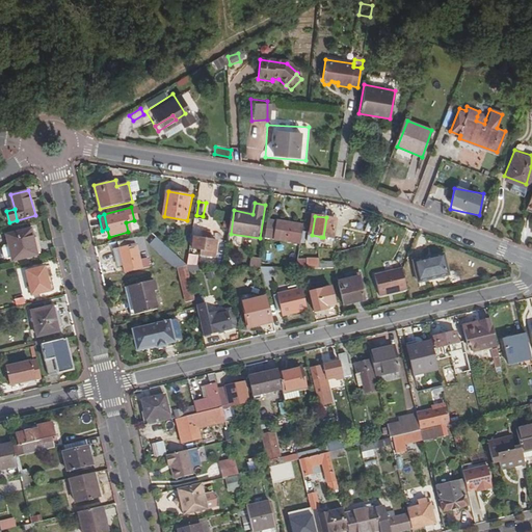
[(336,219),(326,217),(323,237),(333,239),(336,219)]
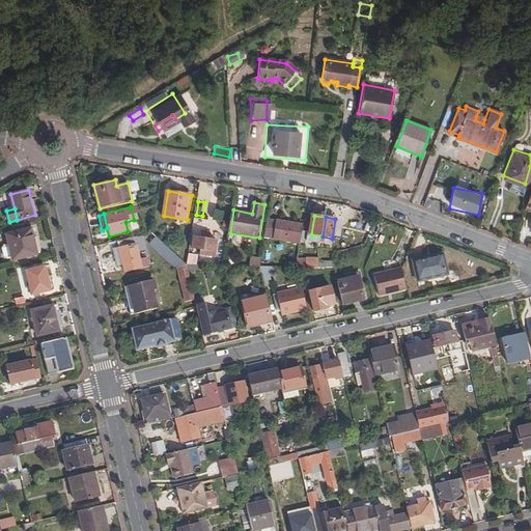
[(371,230),(381,234),(386,221),(376,217),(371,230)]
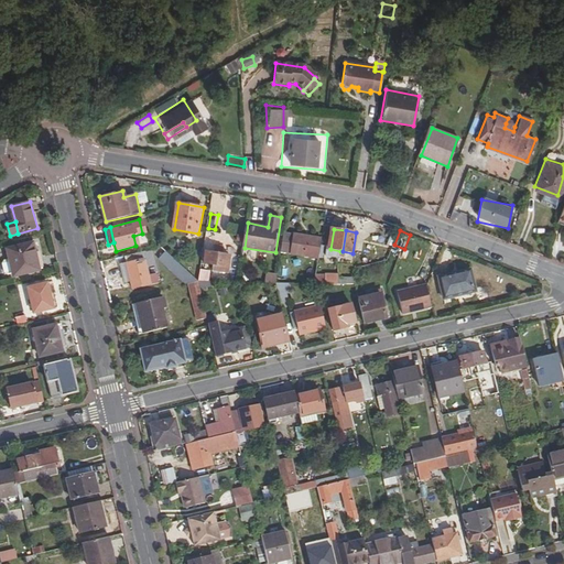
[(285,234),(281,252),(320,258),(323,239),(285,234)]
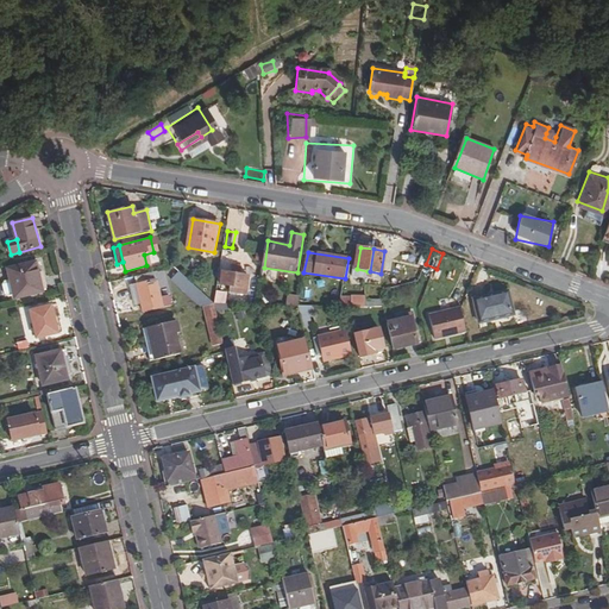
[(8,268),(11,278),(14,295),(16,297),(43,292),(42,290),(38,272),(35,262),(8,268)]
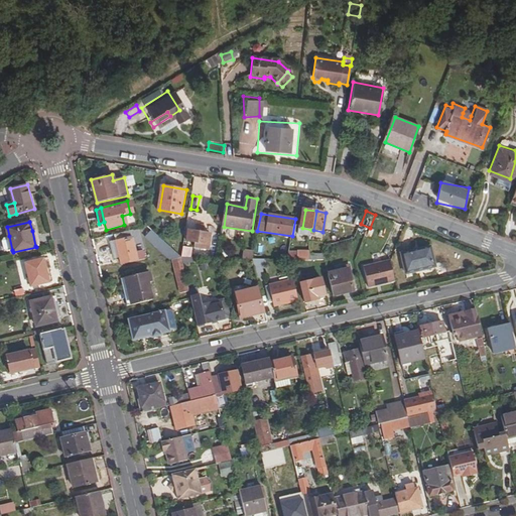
[(130,230),(115,233),(122,264),(139,260),(133,237),(131,237),(130,230)]
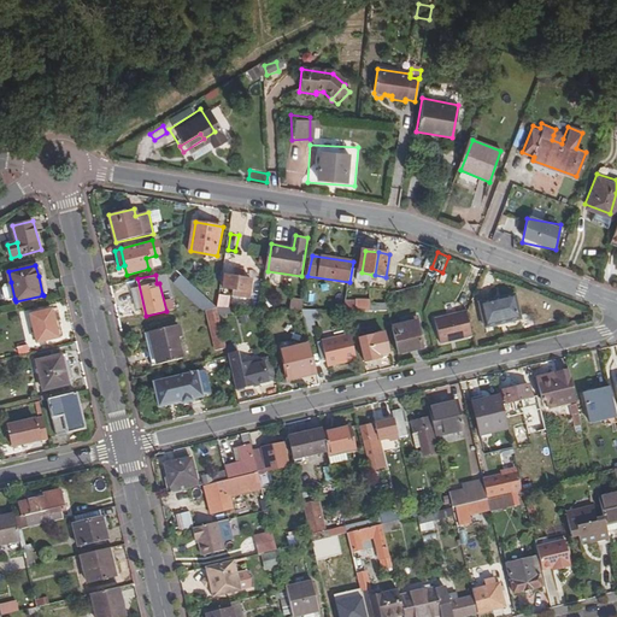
[(201,305),(209,298),(183,275),(176,282),(201,305)]
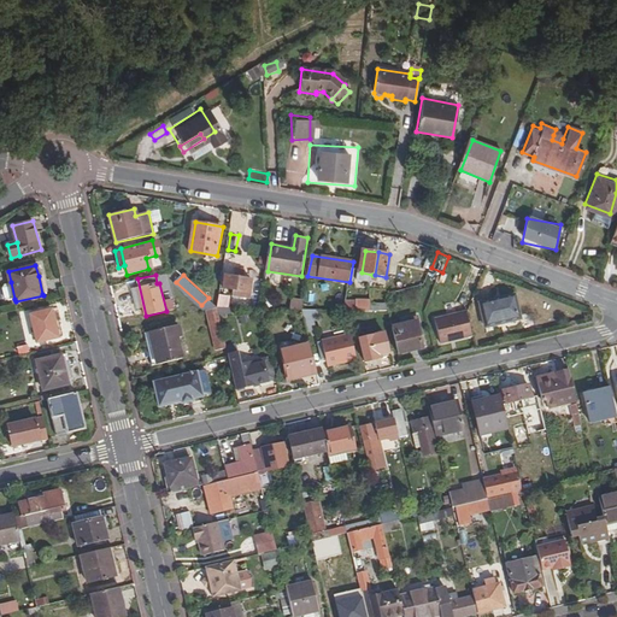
[(223,275),(222,282),(225,283),(224,288),(234,289),(233,295),(251,298),(253,280),(223,275)]
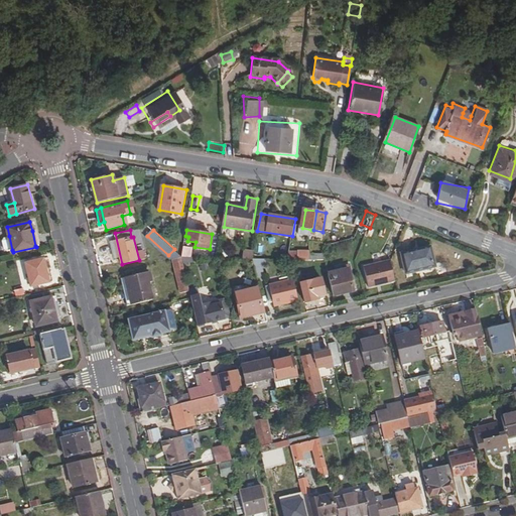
[(8,251),(12,250),(9,236),(5,236),(2,241),(4,249),(8,251)]
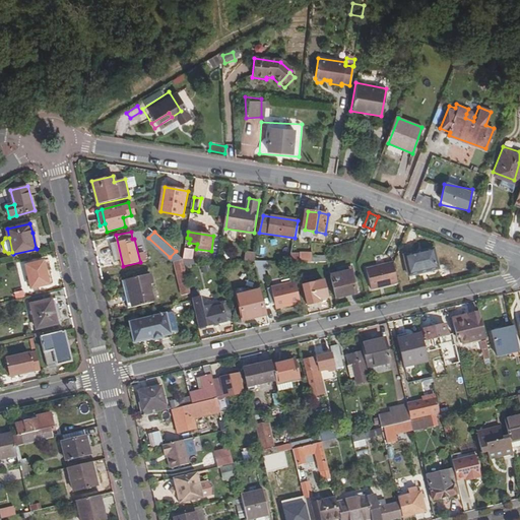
[(248,252),(246,261),(255,261),(256,253),(248,252)]
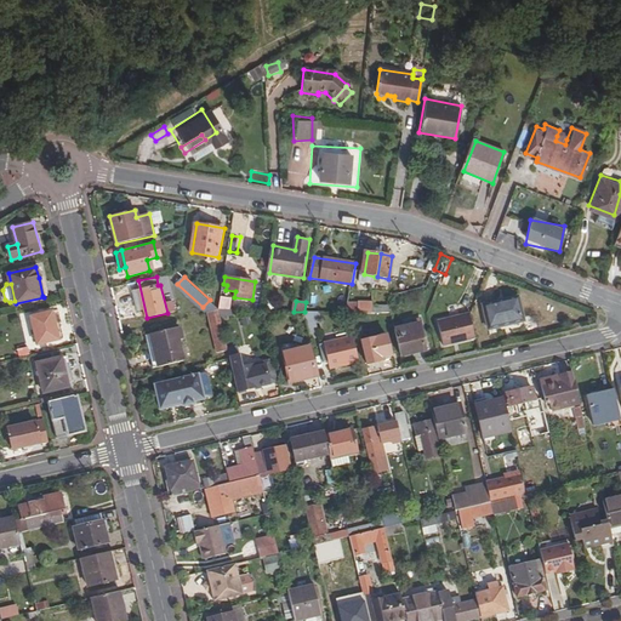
[(360,302),(359,313),(375,313),(375,302),(360,302)]
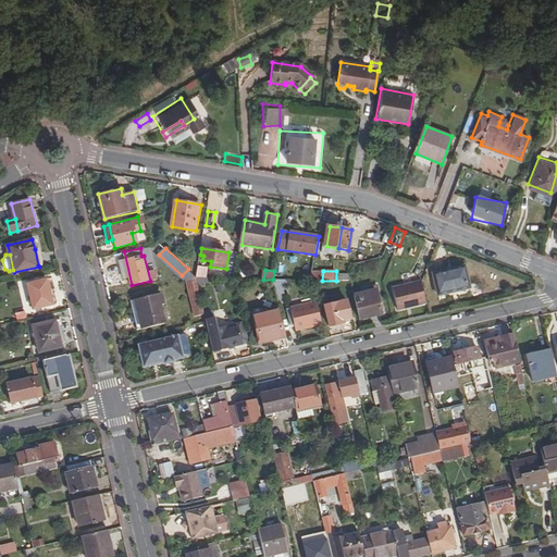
[(469,272),(438,280),(442,294),(472,287),(469,272)]
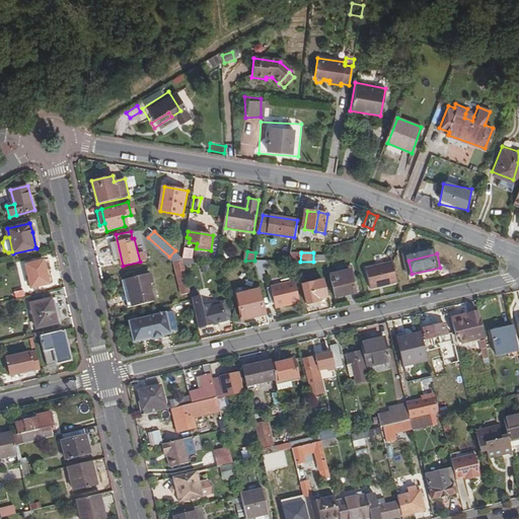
[(29,288),(49,284),(46,273),(43,260),(24,265),(29,288)]
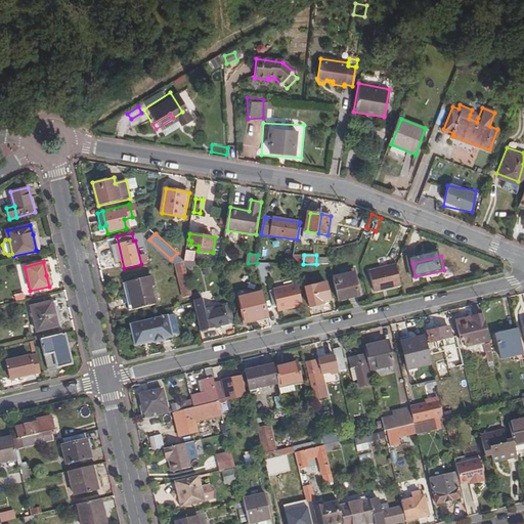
[(181,262),(173,264),(181,296),(189,294),(181,262)]
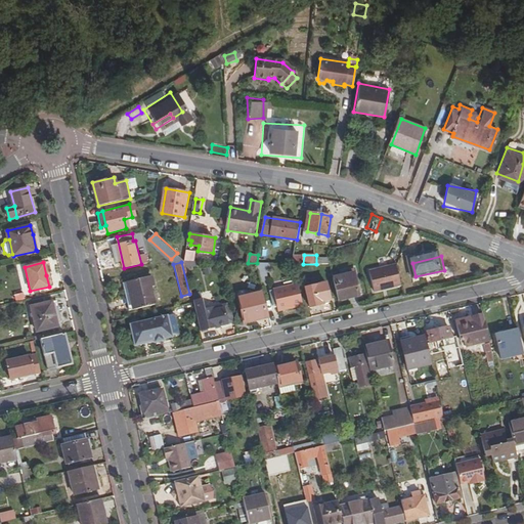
[(399,266),(399,264),(372,270),(376,292),(404,285),(399,266)]
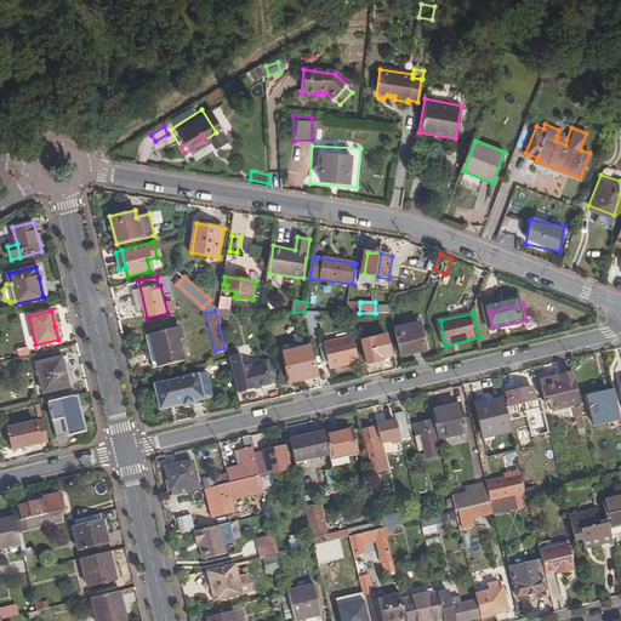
[(307,319),(311,336),(319,334),(314,317),(307,319)]
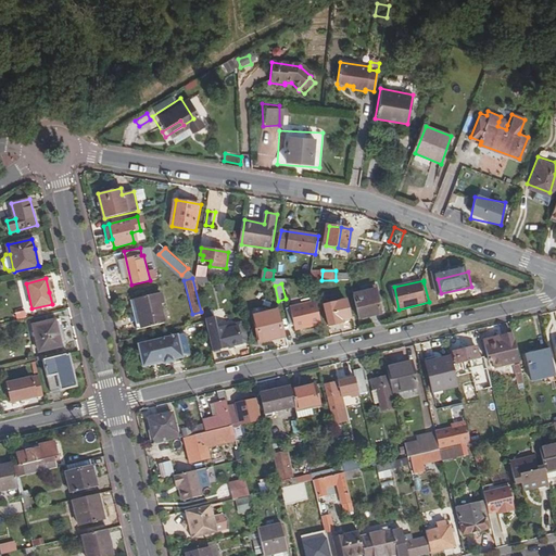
[(355,295),(361,319),(382,313),(377,291),(355,295)]
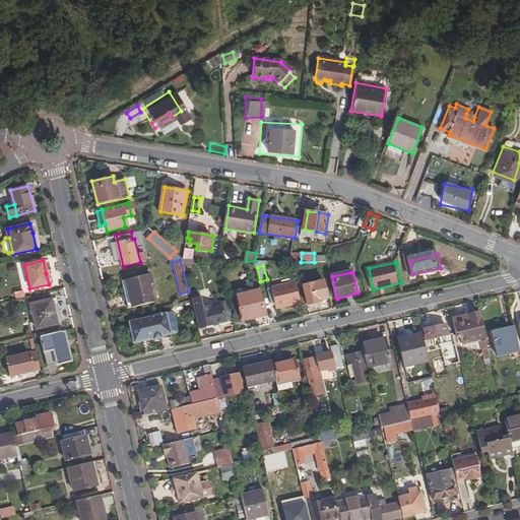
[(149,284),(153,284),(151,274),(122,280),(128,309),(153,302),(149,284)]
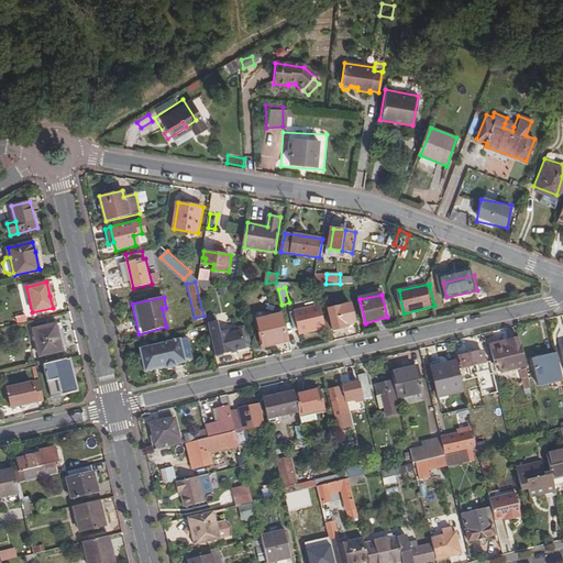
[(355,321),(352,304),(330,309),(334,330),(345,327),(344,323),(355,321)]
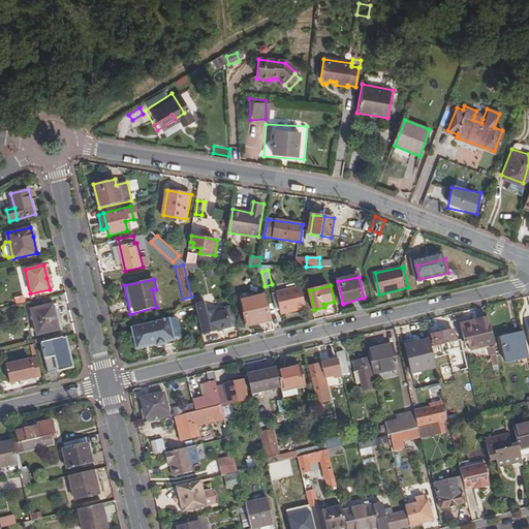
[(307,308),(302,286),(276,292),(281,314),(307,308)]
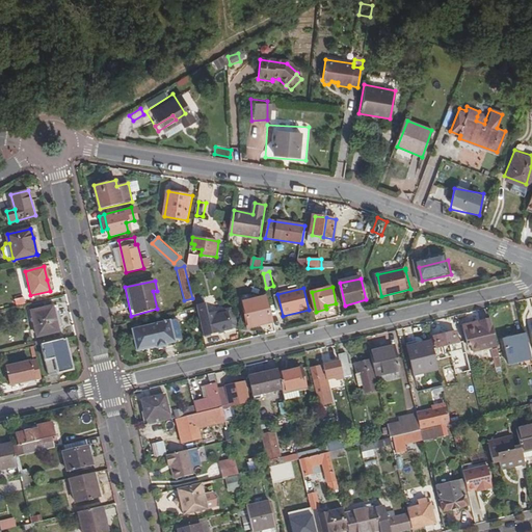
[(248,327),(274,321),(268,295),(243,302),(248,327)]
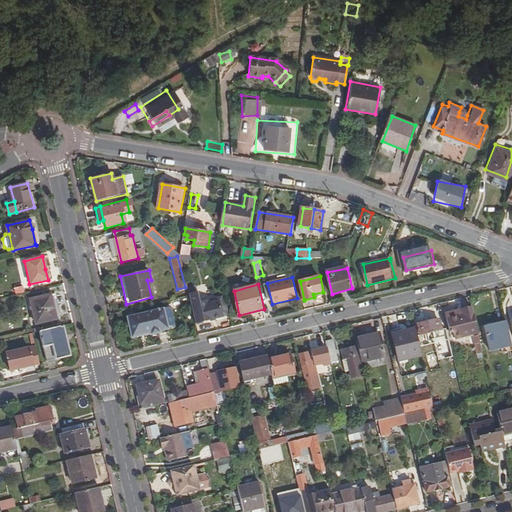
[(222,308),(221,306),(216,307),(215,302),(202,305),(198,292),(190,293),(190,295),(197,323),(226,316),(225,308),(222,308)]
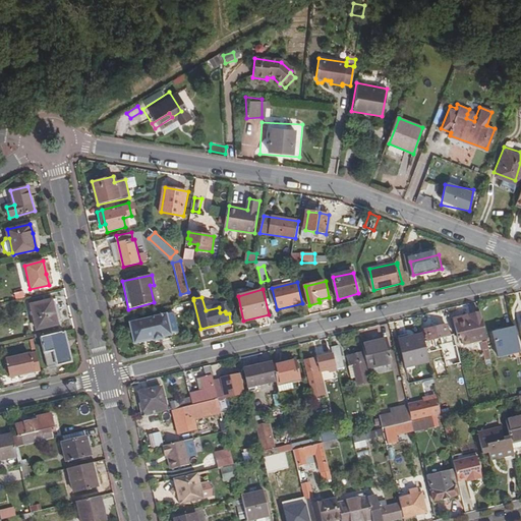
[(31,305),(37,331),(58,326),(52,300),(31,305)]
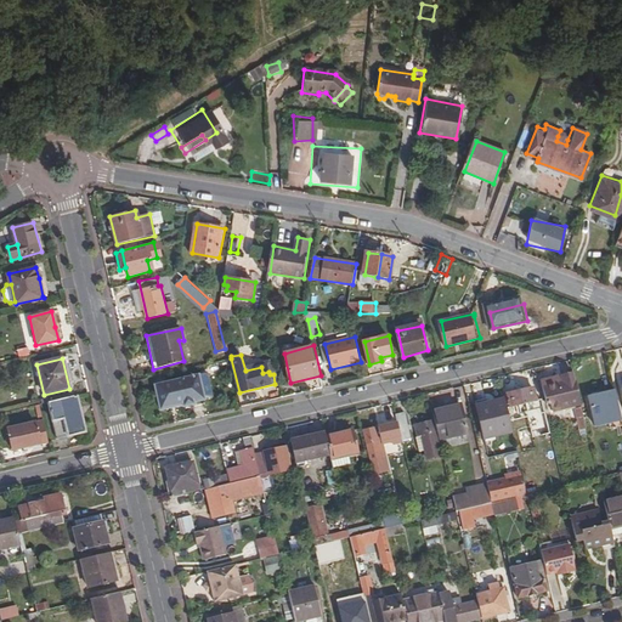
[(578,419),(586,417),(575,372),(564,374),(565,380),(546,385),(544,385),(549,405),(554,403),(555,412),(576,407),(578,419)]
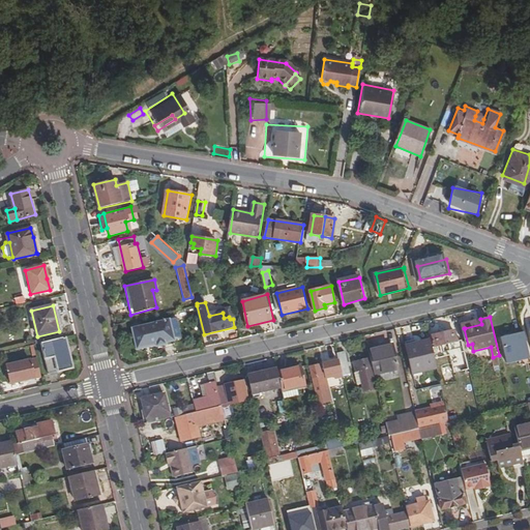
[(146,348),(175,340),(170,319),(142,325),(146,348)]
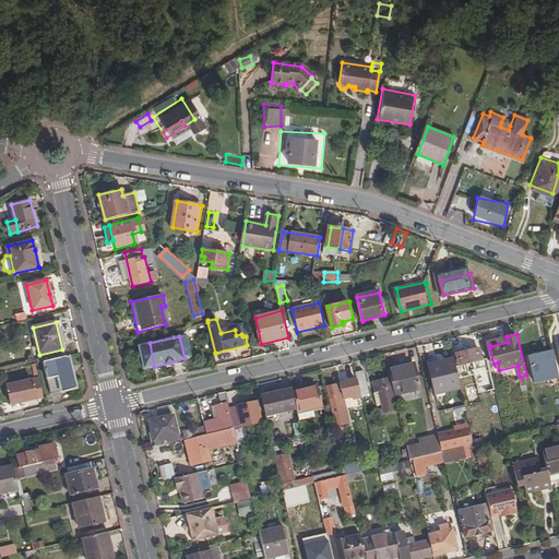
[(489,341),(490,346),(508,342),(507,336),(489,341)]
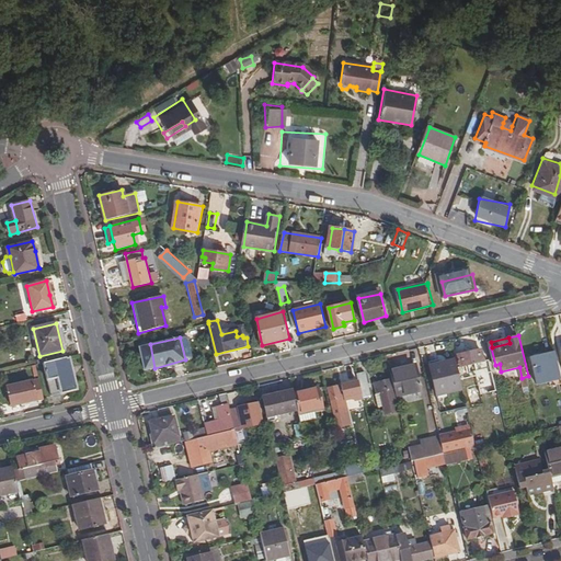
[(462,367),(479,363),(485,362),(482,350),(459,355),(462,367)]
